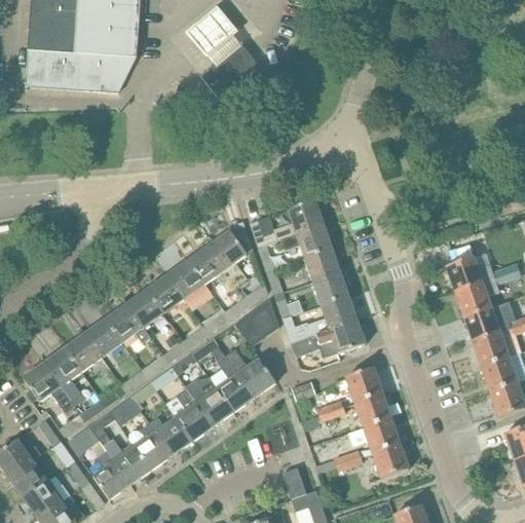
[(30,0),(26,67),(22,67),(21,81),(25,81),(25,86),(28,86),(28,85),(117,91),(135,57),(139,0),(30,0)]
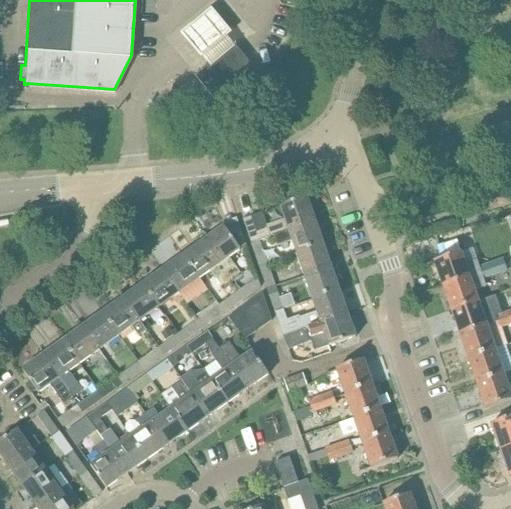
[(219,6),(186,30),(206,57),(239,33),(219,6)]
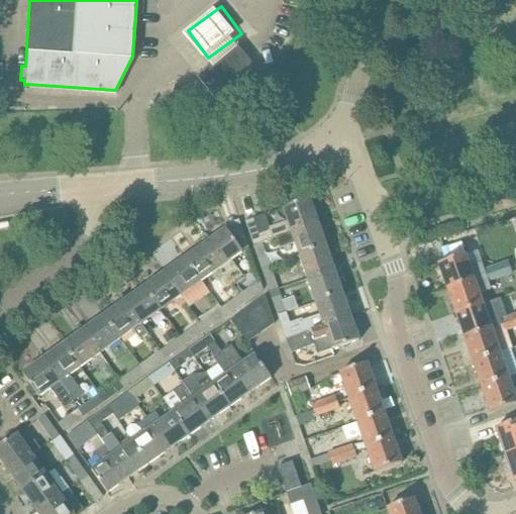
[(256,68),(237,44),(236,43),(198,74),(218,99),(256,68)]
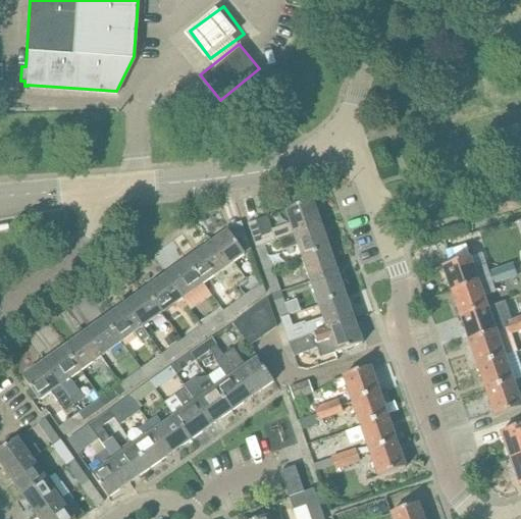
[(263,242),(277,237),(320,222),(312,198),(284,207),(290,220),(270,226),(271,229),(260,234),(255,218),(247,221),(255,245),(263,242)]
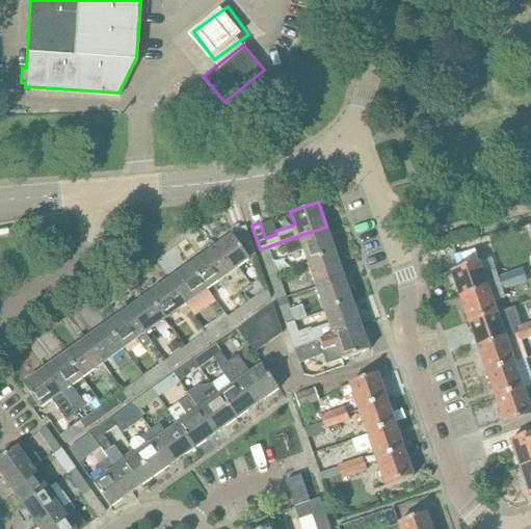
[(302,247),(308,261),(335,252),(326,227),(283,241),(287,254),(302,247)]
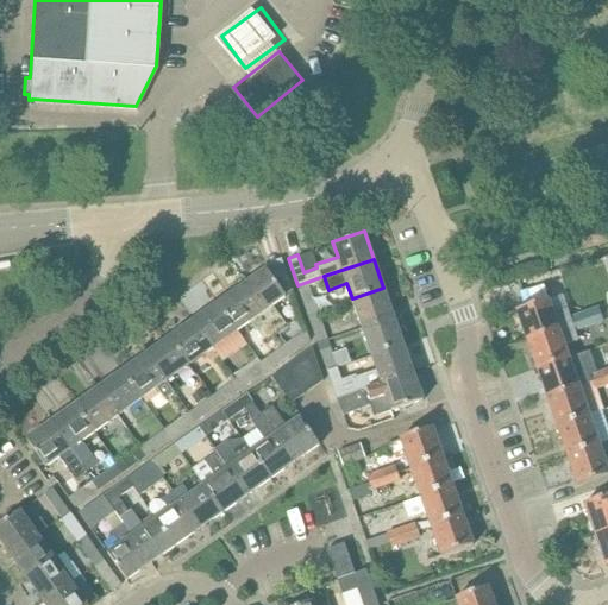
[(242,283),(274,329),(284,321),(271,303),(284,294),(265,266),(242,283)]
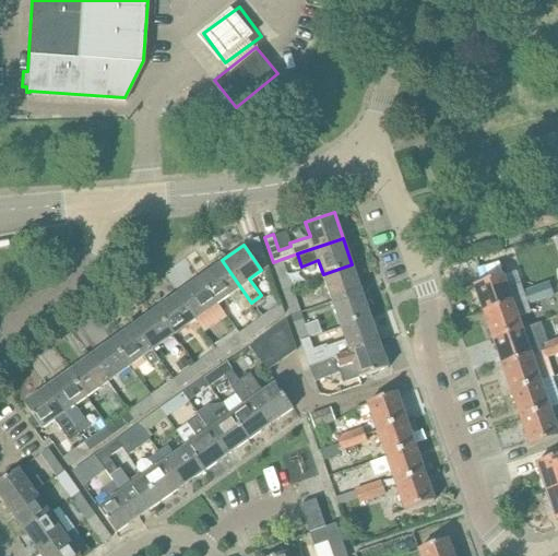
[(494,250),(475,257),(483,280),(502,273),(507,272),(501,258),(497,259),(494,250)]
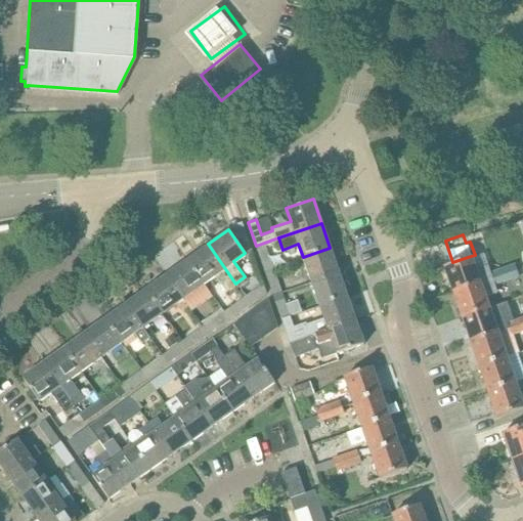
[(264,243),(256,246),(264,270),(272,267),(264,243)]
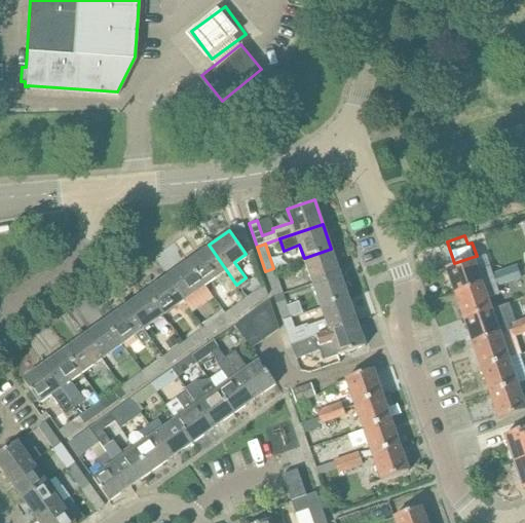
[(209,245),(188,260),(204,284),(215,275),(226,292),(236,285),(209,245)]
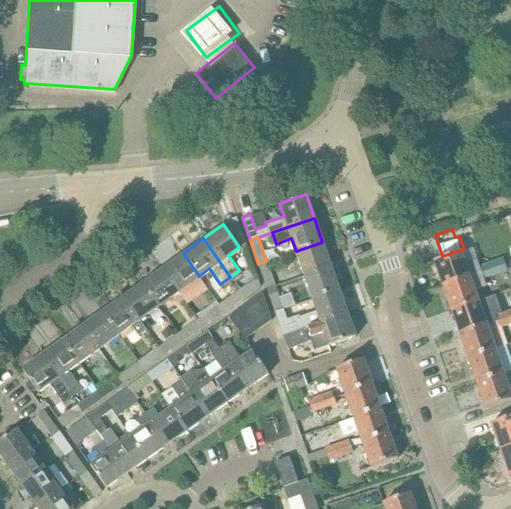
[(296,251),(304,274),(330,265),(322,242),(296,251)]
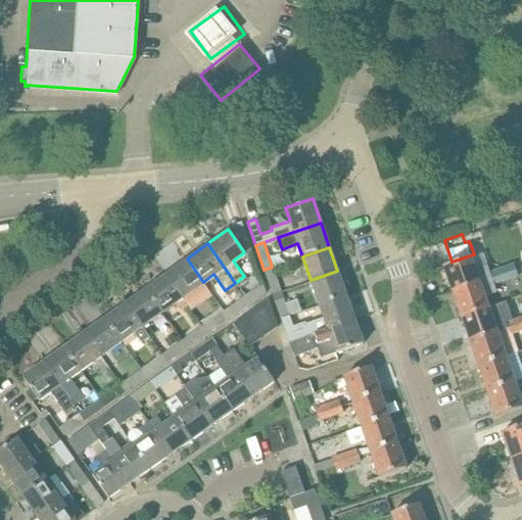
[(443,265),(452,289),(491,276),(515,267),(513,261),(488,269),(486,262),(474,267),(470,255),(452,262),(443,265)]
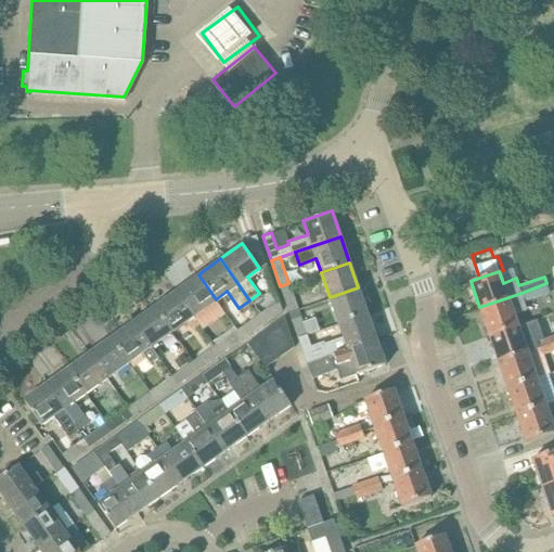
[(198,274),(177,290),(194,315),(216,299),(198,274)]
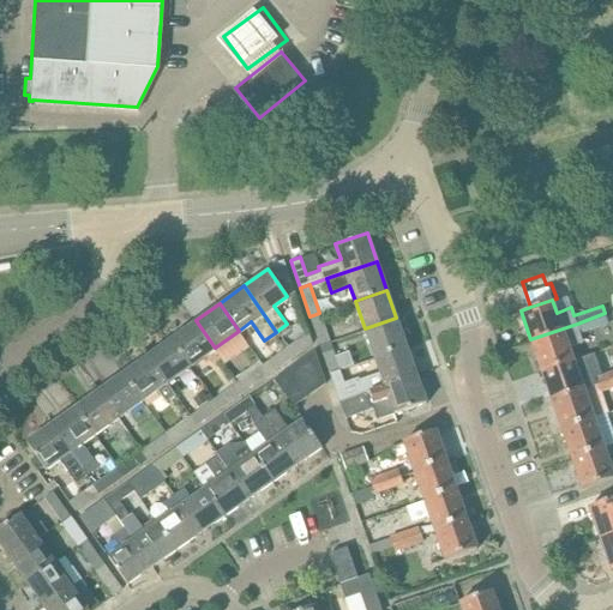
[(319,313),(310,316),(319,344),(329,340),(319,313)]
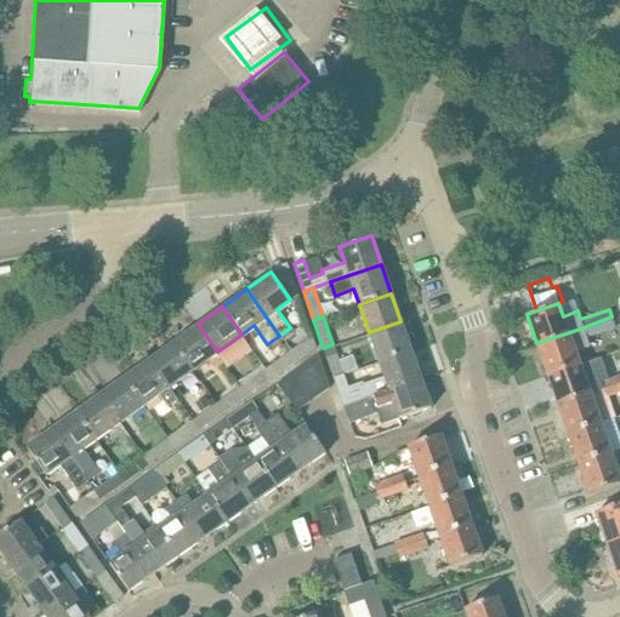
[(619,321),(614,324),(612,316),(584,327),(536,343),(547,375),(595,358),(595,356),(579,363),(574,349),(589,343),(585,335),(613,325),(614,329),(619,326),(619,321)]
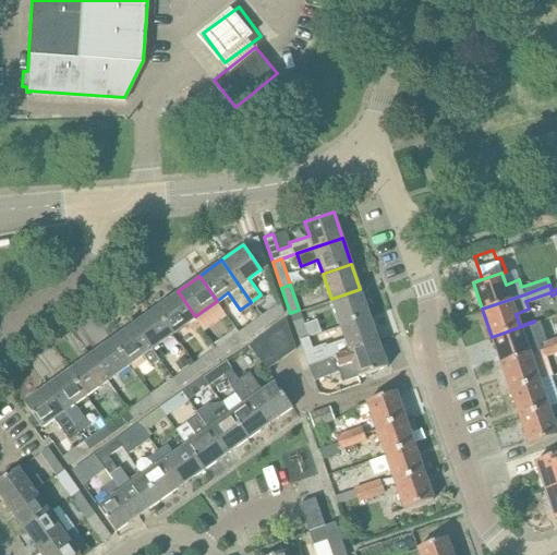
[(360,289),(331,299),(340,324),(368,314),(360,289)]
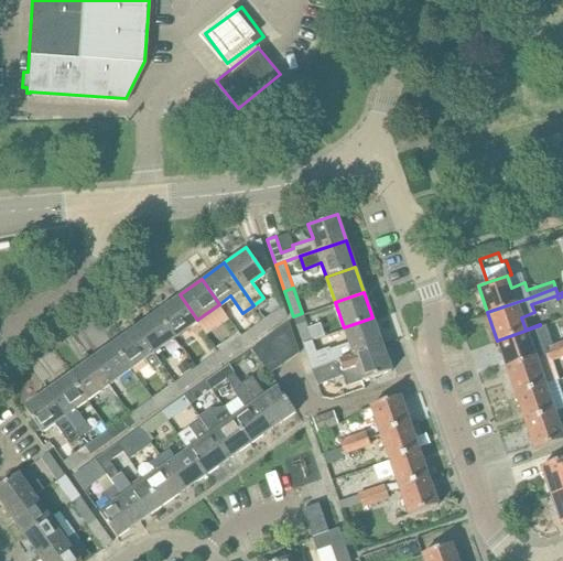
[(175,335),(197,320),(180,294),(158,310),(175,335)]
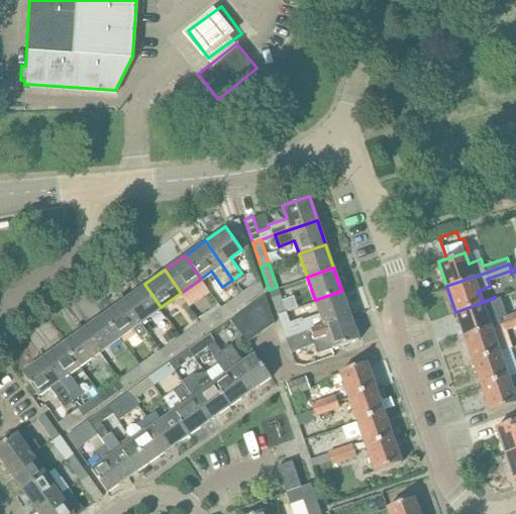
[(256,280),(240,291),(246,299),(263,287),(256,280)]
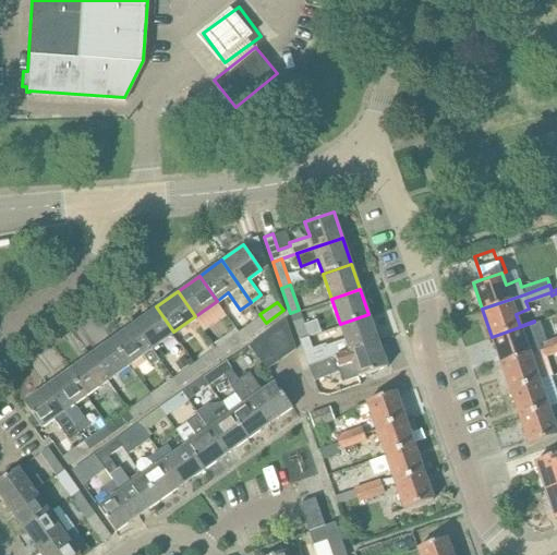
[(173,332),(156,306),(134,323),(152,348),(173,332)]
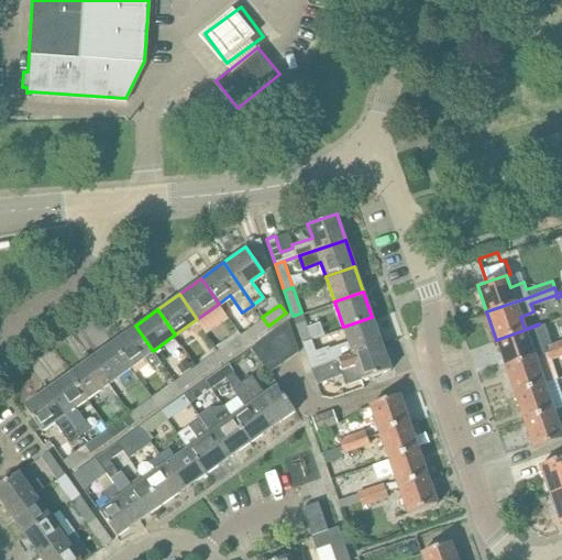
[(293,316),(301,341),(310,338),(301,313),(293,316)]
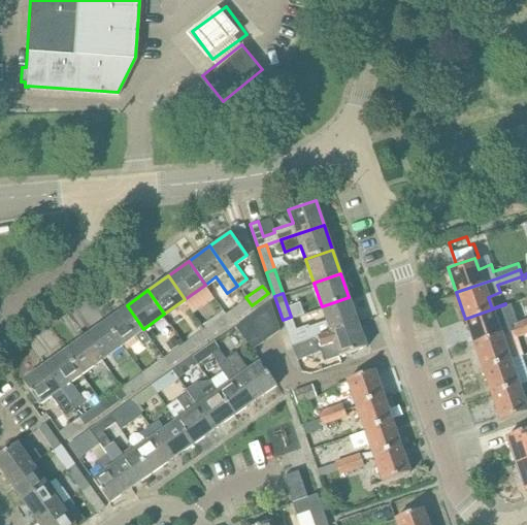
[(225,313),(230,320),(252,305),(245,297),(225,313)]
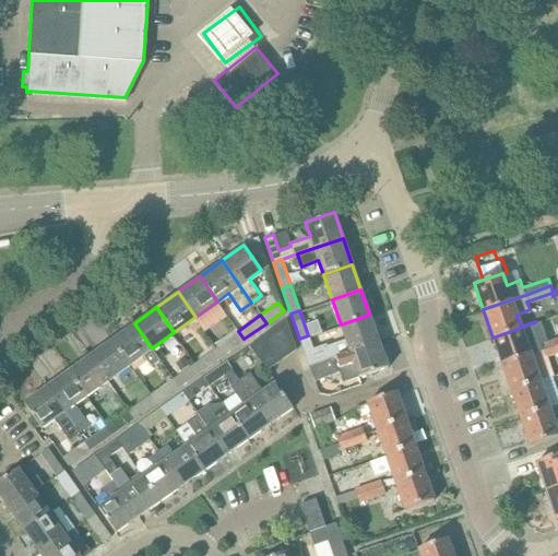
[(378,340),(369,315),(341,324),(345,339),(327,345),(325,343),(312,347),(308,335),(299,339),(308,364),(378,340)]
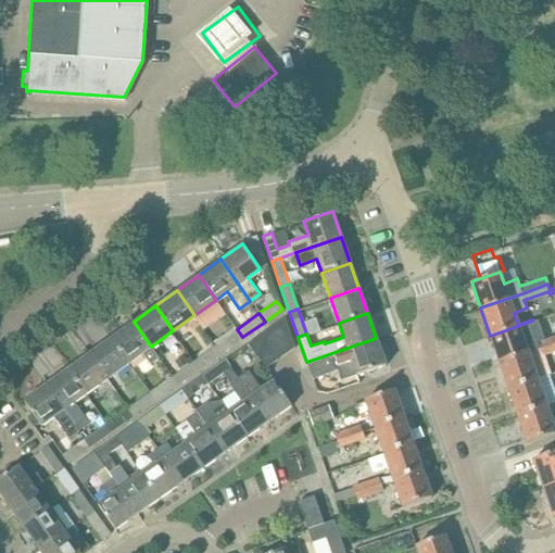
[(260,332),(277,357),(294,346),(285,315),(260,332)]
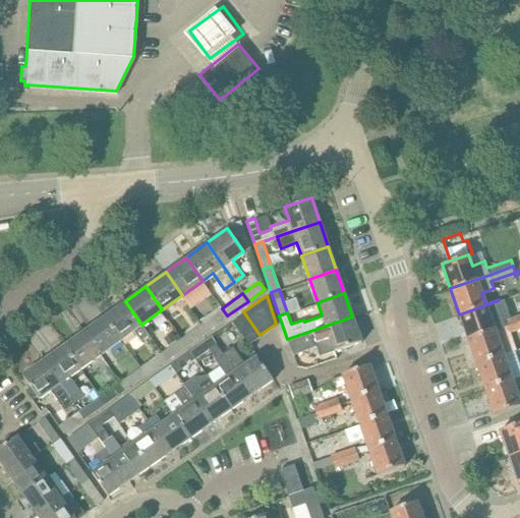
[(140,325),(141,325),(125,301),(105,315),(121,339),(133,330),(139,339),(148,334),(140,325)]
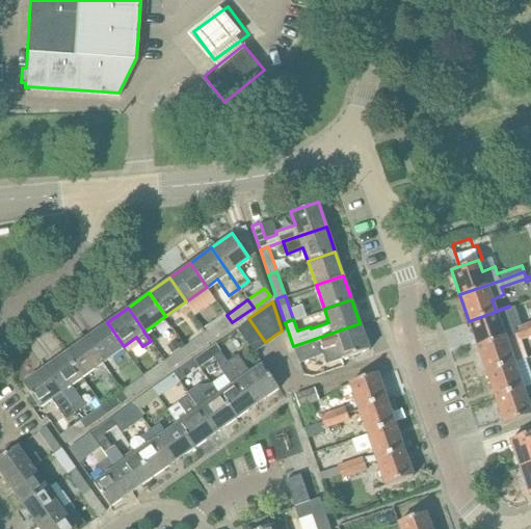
[(232,322),(227,315),(224,312),(210,321),(212,325),(206,329),(211,337),(232,322)]
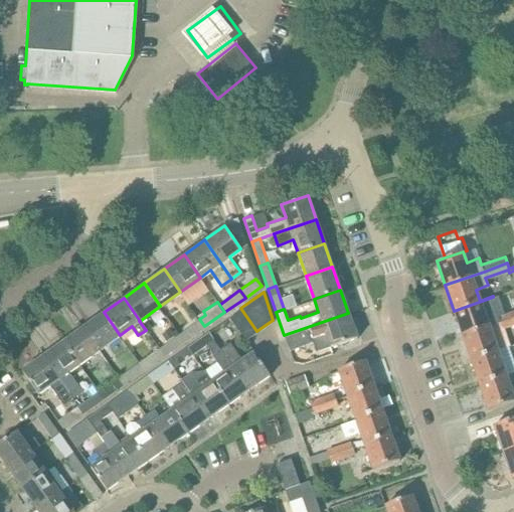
[(480,302),(454,311),(462,334),(488,325),(480,302)]
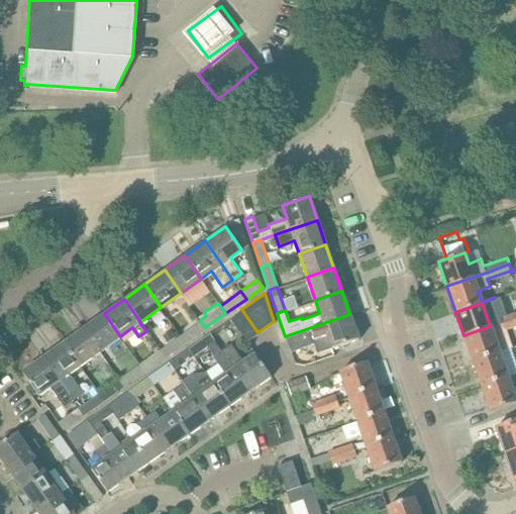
[(245,341),(258,332),(241,309),(229,318),(245,341)]
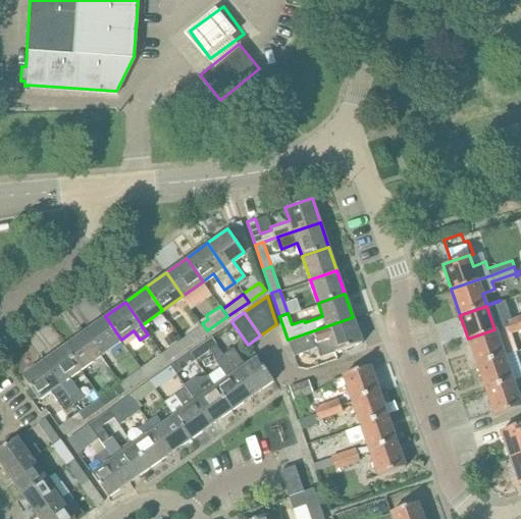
[(121,340),(105,316),(85,330),(101,354),(121,340)]
